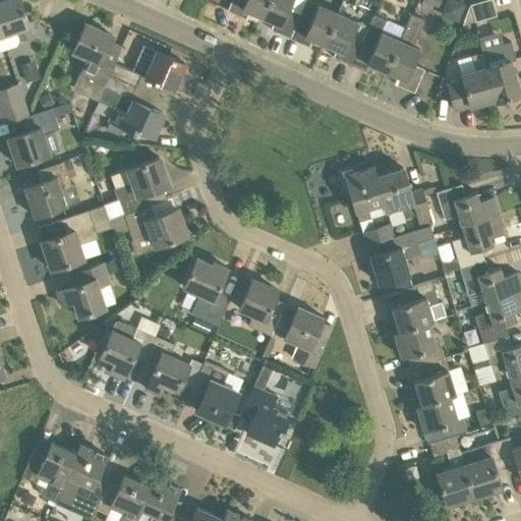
[(20,0),(0,0),(0,25),(3,36),(17,31),(20,40),(33,36),(20,0)]
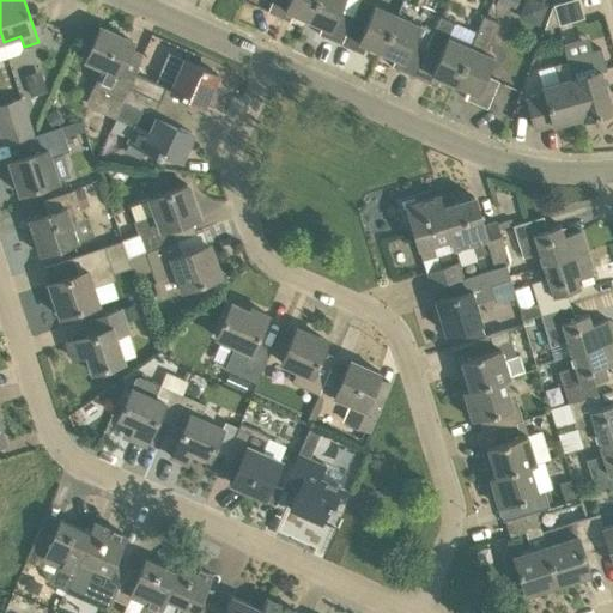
[(272,0),(267,12),(290,22),(293,13),(308,19),(316,0),(272,0)]
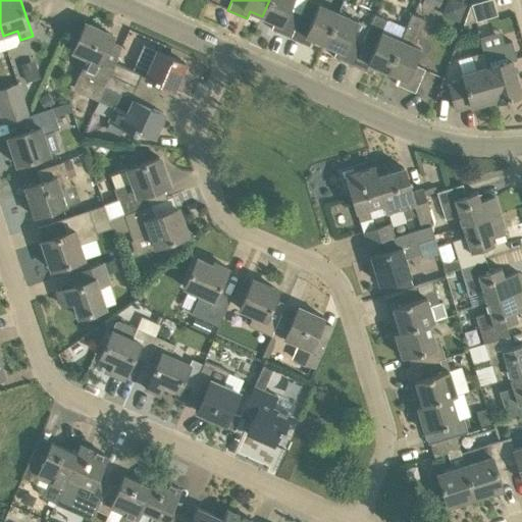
[(290,9),(293,0),(269,0),(262,16),(274,22),(271,30),(291,38),(301,14),(290,9)]
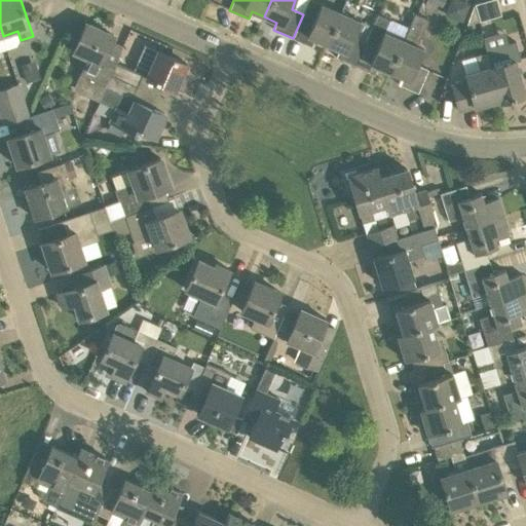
[(327,44),(341,12),(346,1),(344,0),(334,0),(331,7),(321,4),(314,19),(303,14),(293,38),(311,46),(314,39),(327,44)]
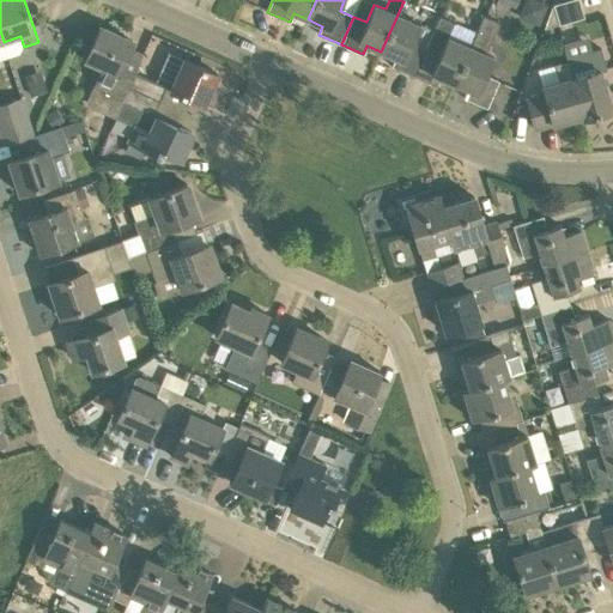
[(548,5),(535,0),(525,0),(519,18),(540,26),(548,5)]
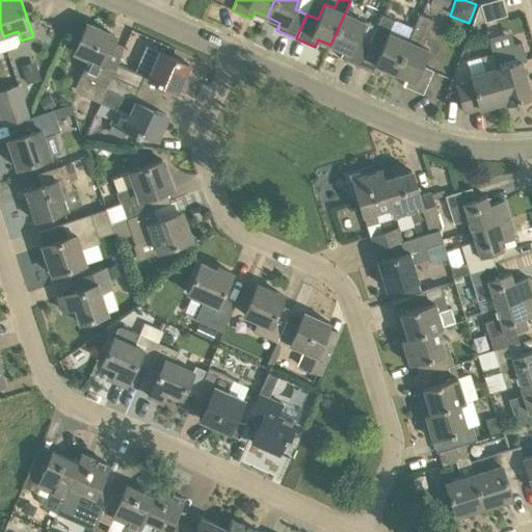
[(502,0),(494,0),(480,4),(481,5),(485,22),(507,16),(502,0)]
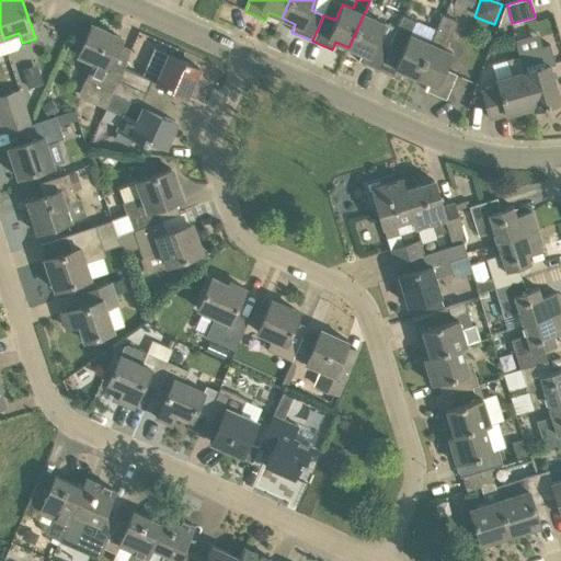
[(512,23),(507,6),(505,7),(499,26),(512,23)]
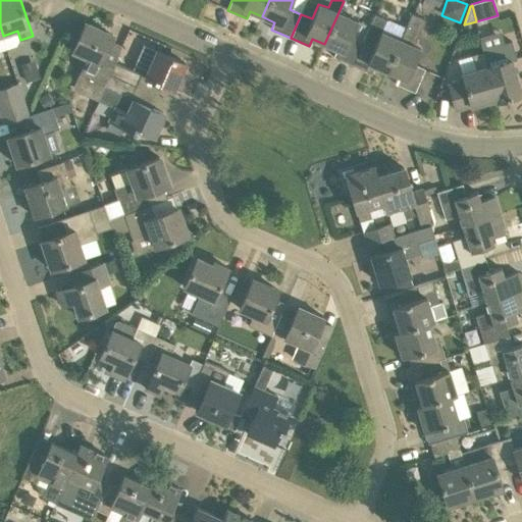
[(358,21),(338,12),(324,44),(336,49),(333,56),(353,65),(363,41),(352,37),(358,21)]
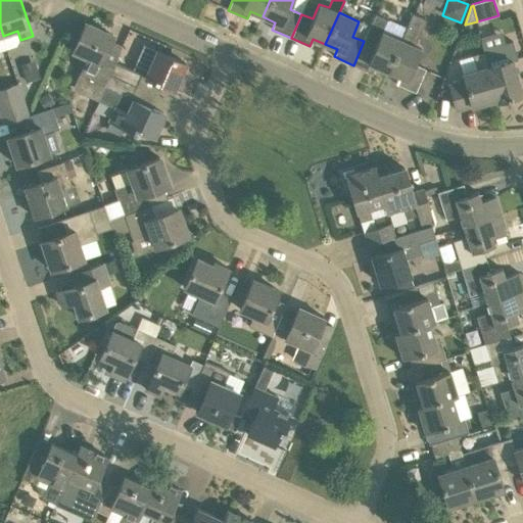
[(422,49),(415,46),(426,19),(413,13),(407,29),(388,72),(400,77),(397,85),(416,93),(426,68),(415,64),(422,49)]
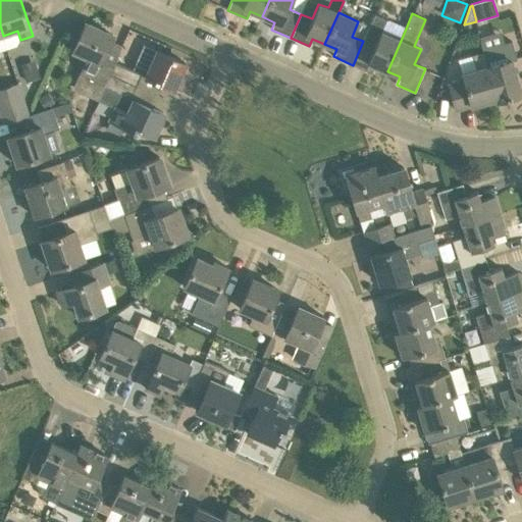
[(387,71),(406,29),(386,20),(387,20),(374,15),(363,42),(363,41),(353,65),(371,73),(375,66),(387,71)]
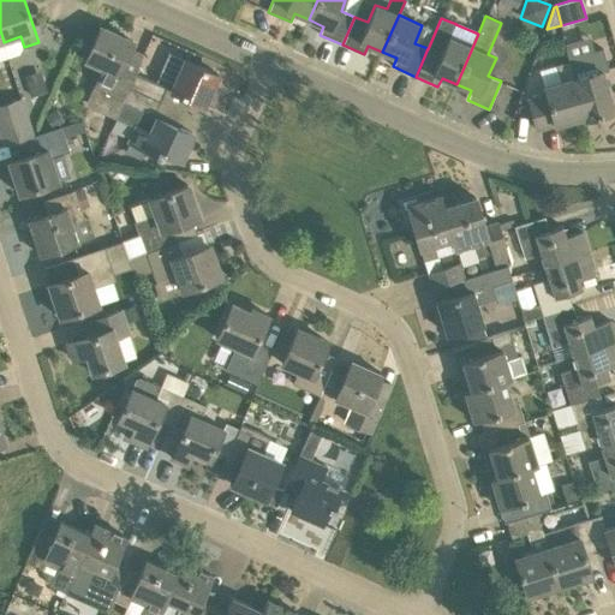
[(129,89),(133,76),(138,66),(125,60),(133,41),(100,27),(87,59),(105,66),(88,106),(115,118),(129,89)]
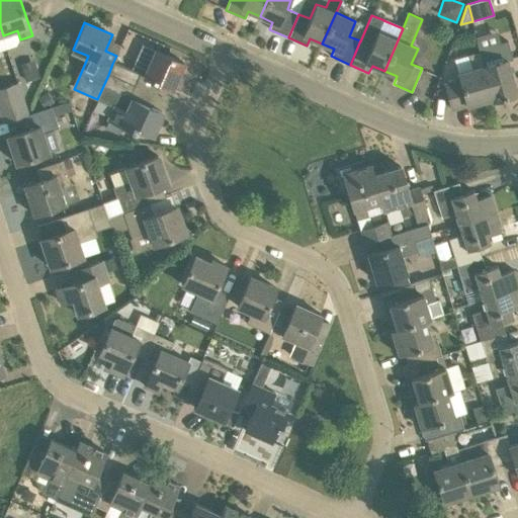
[(184,63),(143,45),(131,71),(112,64),(108,75),(135,86),(141,74),(173,89),(184,63)]
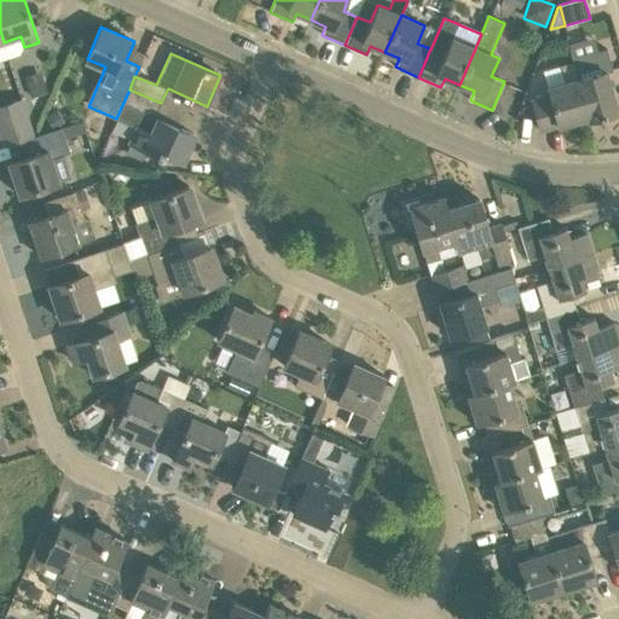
[(606,70),(605,71),(600,53),(586,58),(573,62),(578,79),(589,117),(588,117),(589,120),(618,111),(606,70)]
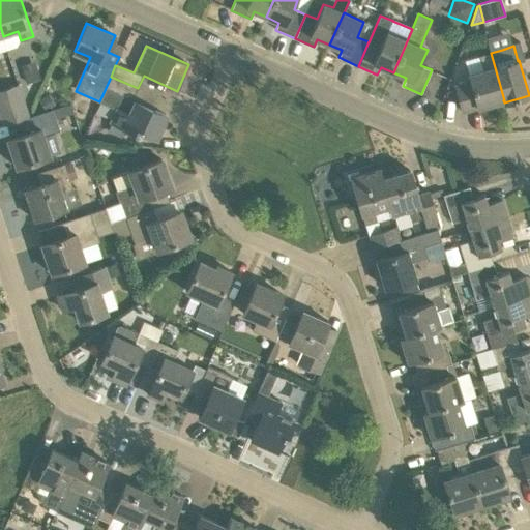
[(495,67),(491,53),(479,56),(483,70),(469,75),(471,82),(455,86),(463,112),(503,100),(504,100),(495,67)]
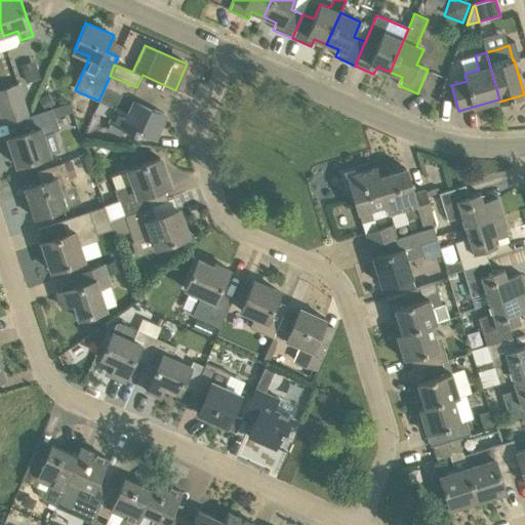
[(21,65),(27,83),(40,79),(35,61),(21,65)]
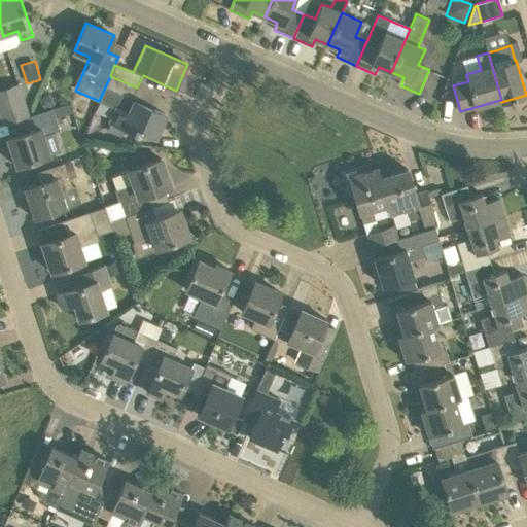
[(165,114),(135,101),(132,99),(137,88),(110,76),(99,101),(117,109),(111,124),(138,135),(140,130),(154,137),(165,114)]
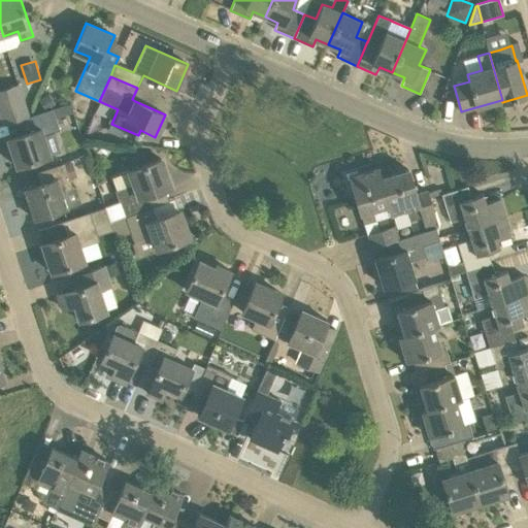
[(21,85),(0,91),(0,108),(26,100),(21,85)]
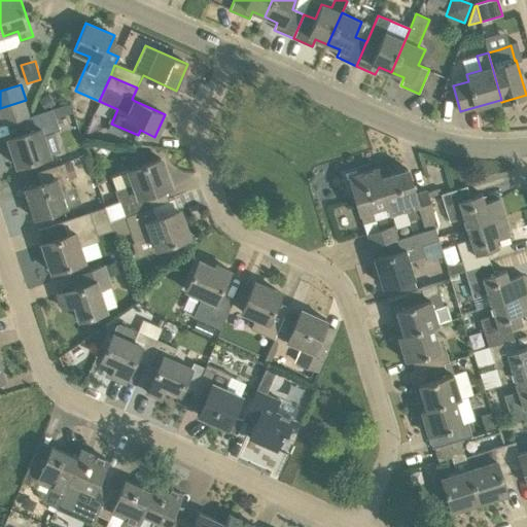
[(138,99),(156,101),(157,85),(139,84),(138,99)]
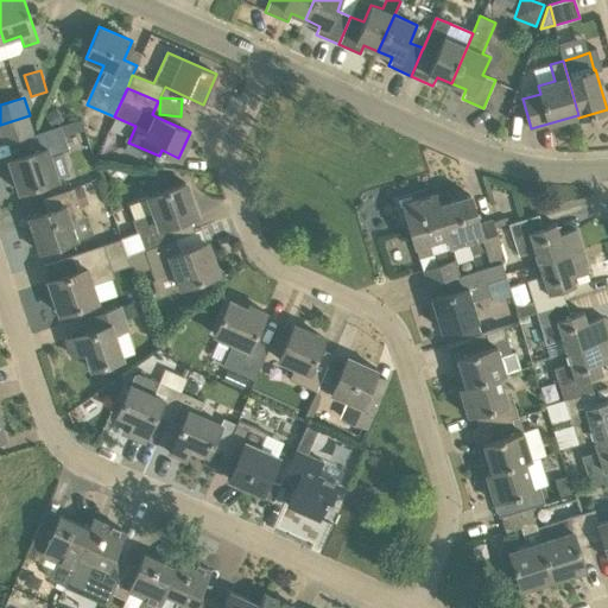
[(52,128),(63,120),(55,107),(44,114),(52,128)]
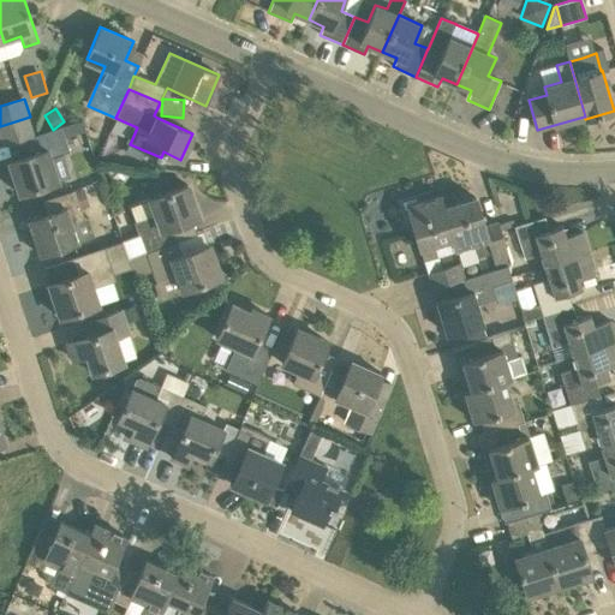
[(30,117),(0,126),(0,135),(4,145),(31,137),(36,136),(30,117)]
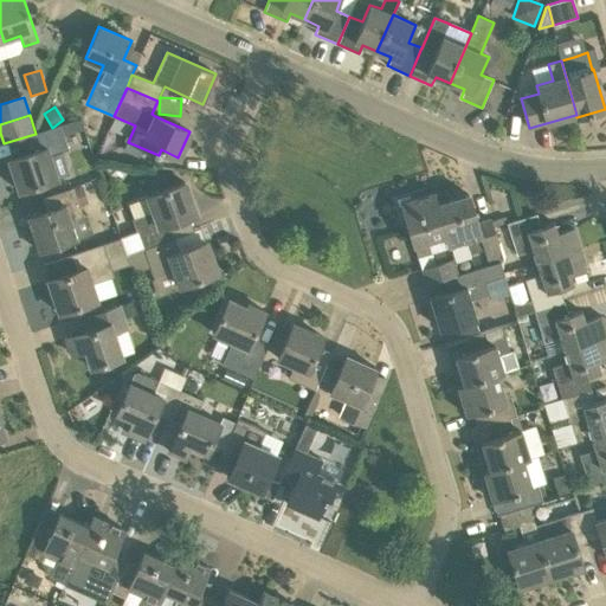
[(69,175),(60,153),(68,150),(63,136),(84,129),(81,118),(36,134),(31,135),(37,152),(8,160),(19,191),(69,175)]
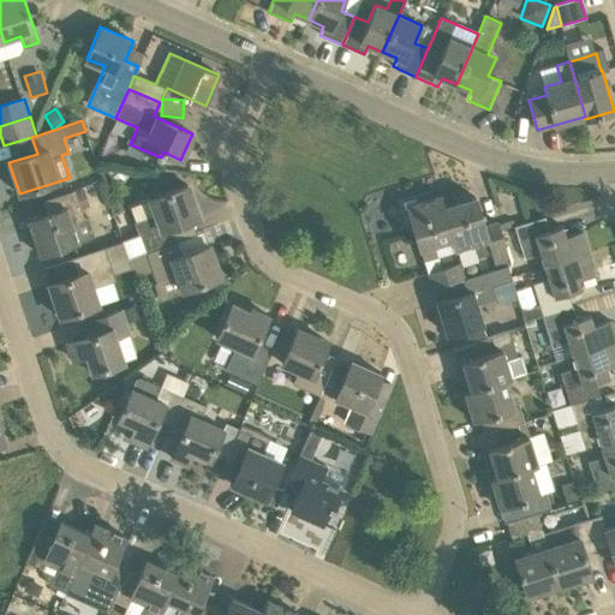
[(121,242),(127,258),(177,242),(172,227),(199,218),(187,185),(151,199),(156,215),(135,222),(139,234),(123,240),(123,242),(121,242)]
